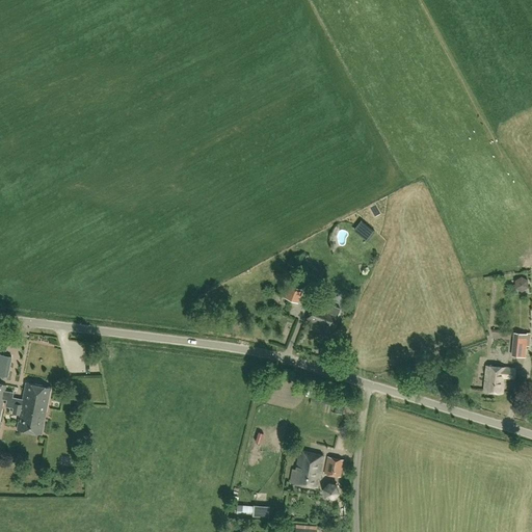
[(528,278),(522,275),(515,280),(515,287),(522,290),(528,286),(528,278)]
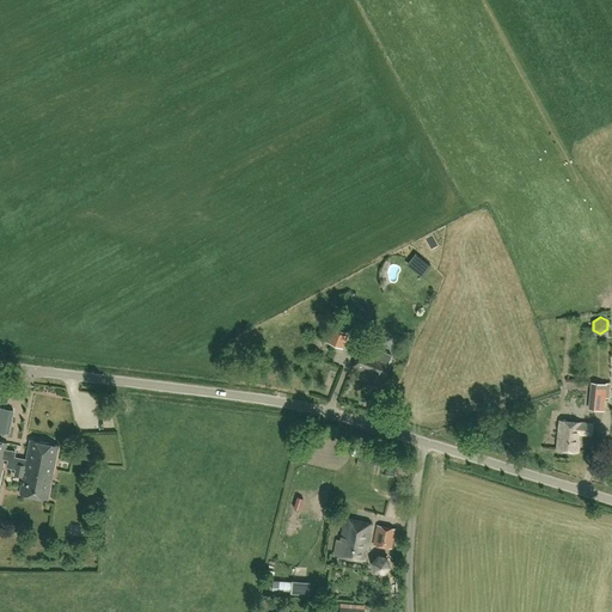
[(355,320),(349,335),(356,337),(362,324),(355,320)]
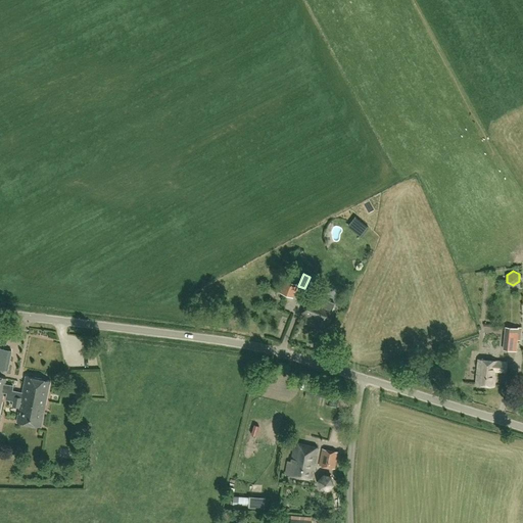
[(280,292),(293,298),(298,285),(285,280),(280,292)]
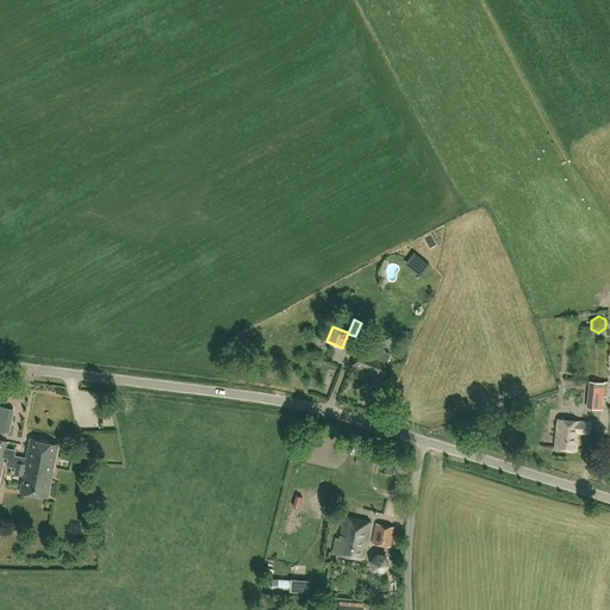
[(378,381),(388,360),(391,354),(361,342),(359,348),(352,368),(369,375),(368,378),(378,381)]
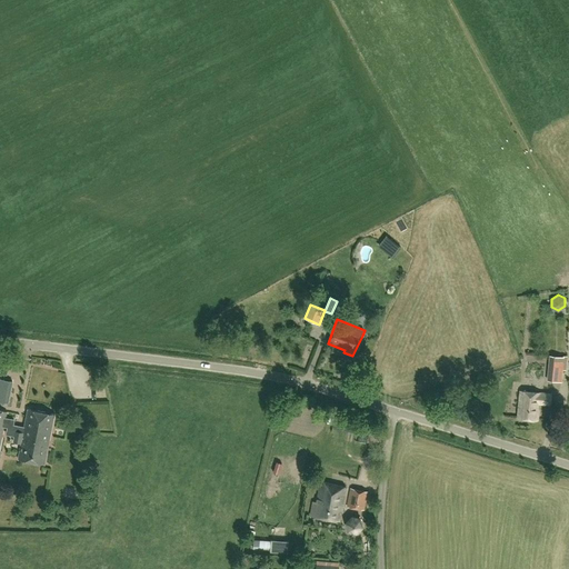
[(560,381),(562,366),(566,366),(568,357),(563,356),(563,357),(550,356),(548,380),(560,381)]
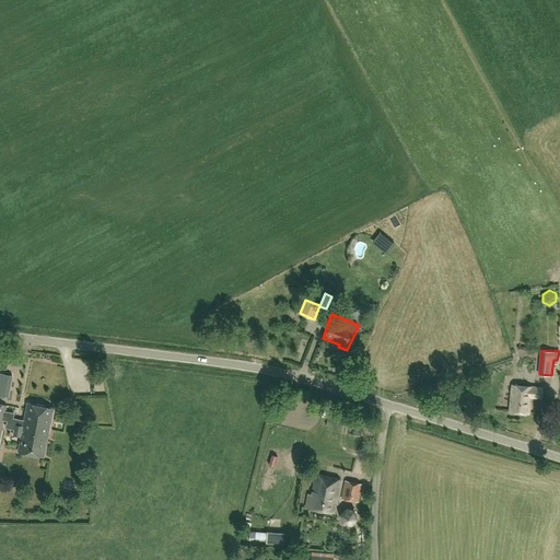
[(0,395),(8,397),(12,375),(0,372),(0,395)]
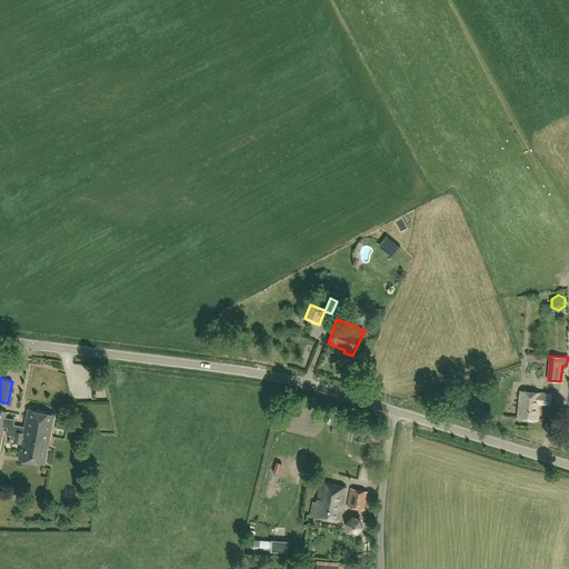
[(537,409),(538,403),(550,405),(551,393),(520,391),(518,418),(538,420),(539,409),(537,409)]
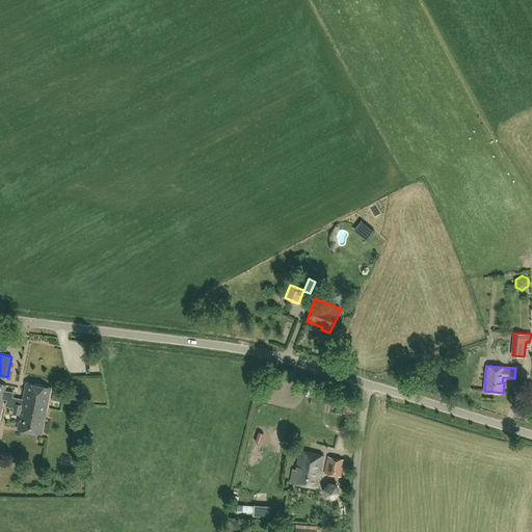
[(42,434),(51,388),(26,382),(23,400),(15,399),(15,403),(12,413),(20,415),(17,429),(42,434)]
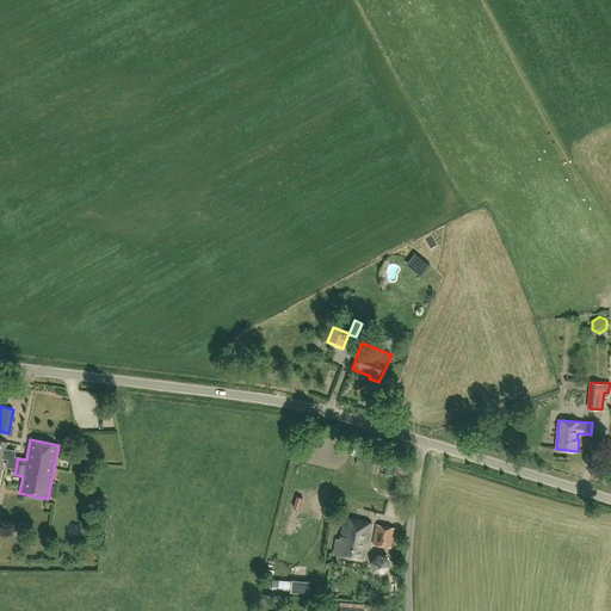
[(0,480),(5,454),(10,455),(10,450),(6,449),(7,442),(0,440),(0,480)]
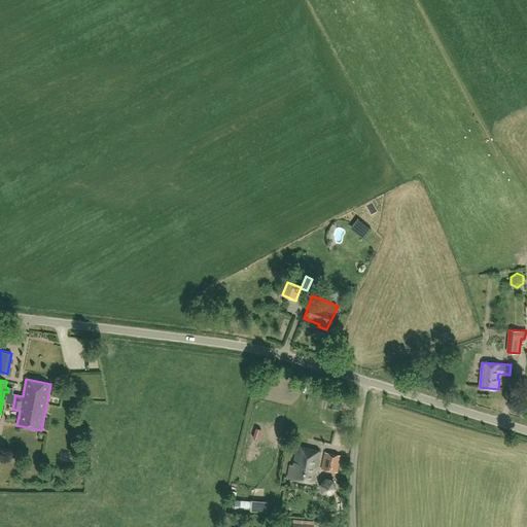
[(309,386),(307,395),(318,398),(320,389),(309,386)]
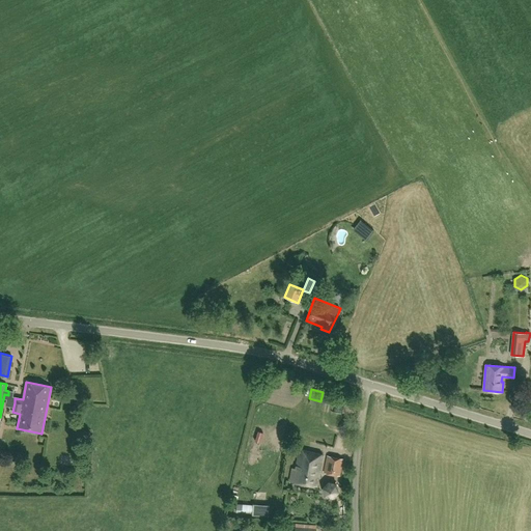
[(316,486),(324,456),(300,451),(296,469),(292,468),(290,481),(316,486)]
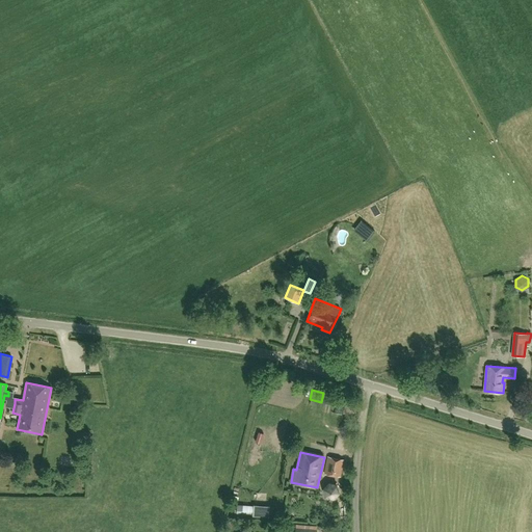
[(341,477),(344,459),(328,456),(325,474),(341,477)]
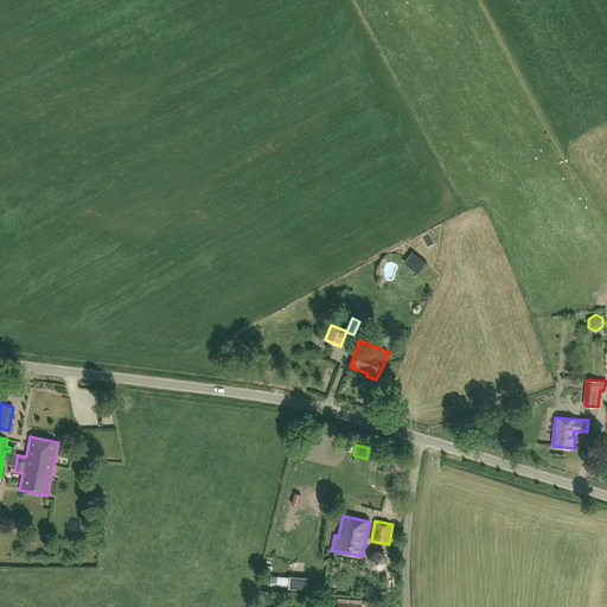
[(371,567),(382,569),(389,562),(385,551),(376,549),(368,557),(371,567)]
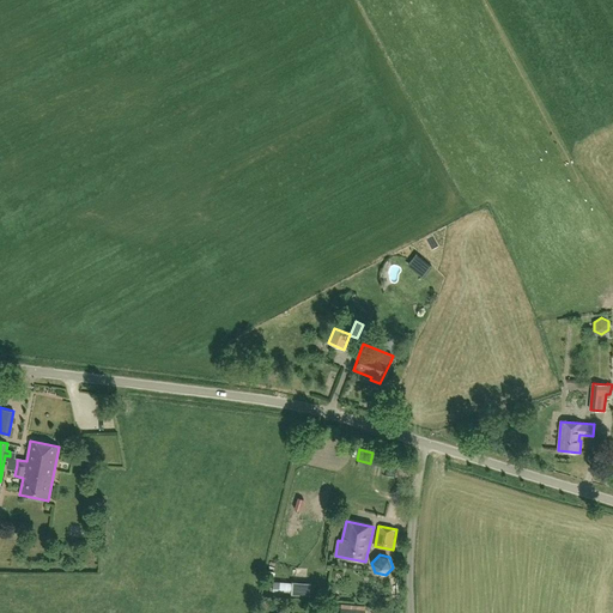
All buildings are outlined.
